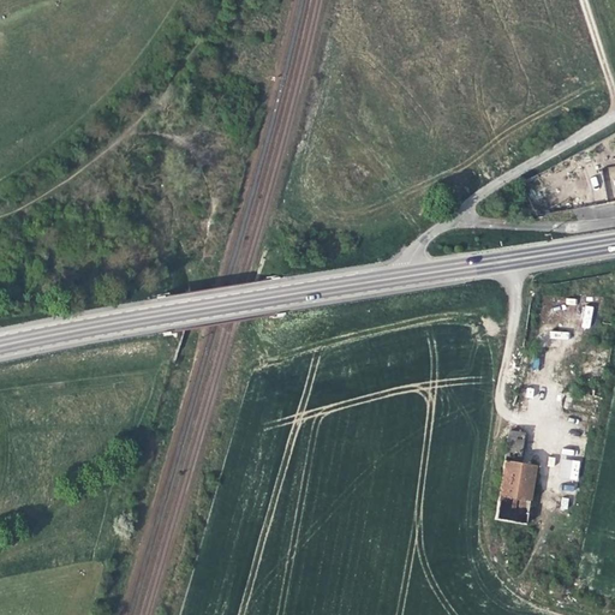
[(591,328),(592,306),(583,306),(581,328),(591,328)]
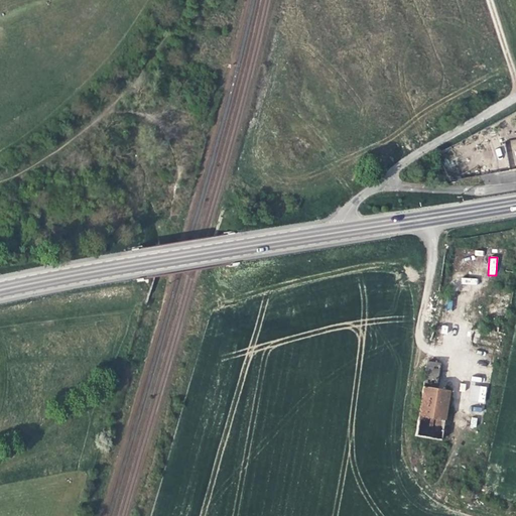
[(431,363),(425,362),(413,436),(439,441),(447,392),(435,389),(438,364),(431,363)]
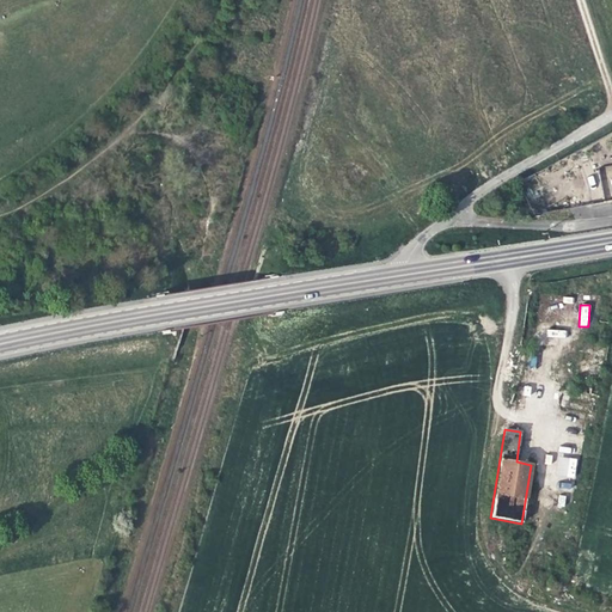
[(557,476),(575,478),(577,459),(560,457),(557,476)]
